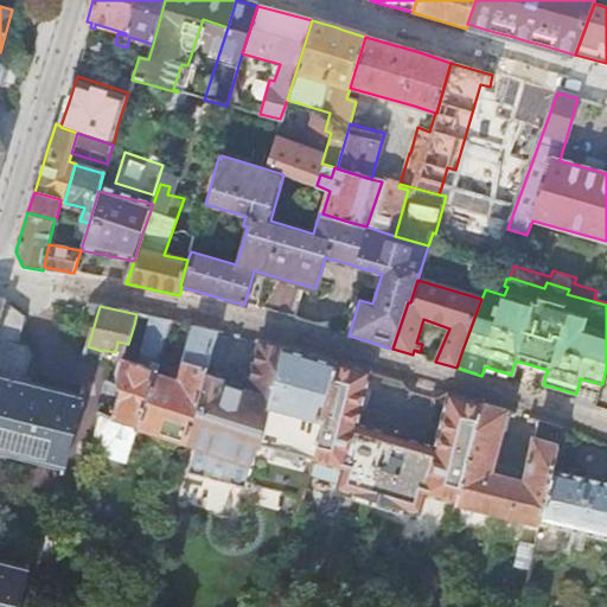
[(123,426),(171,440),(185,445),(205,375),(215,342),(217,332),(195,326),(193,326),(178,381),(157,375),(172,321),(157,318),(149,317),(141,351),(142,351),(140,364),(123,360),(115,387),(122,389),(112,422),(123,426)]
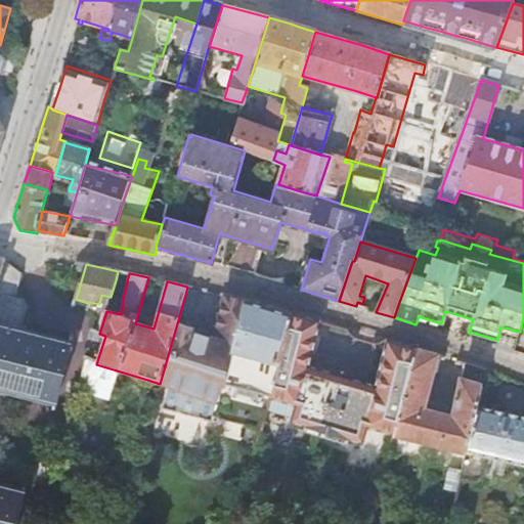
[(159,408),(210,424),(211,419),(213,420),(245,301),(224,296),(212,338),(190,332),(191,328),(177,323),(160,384),(166,386),(159,408)]
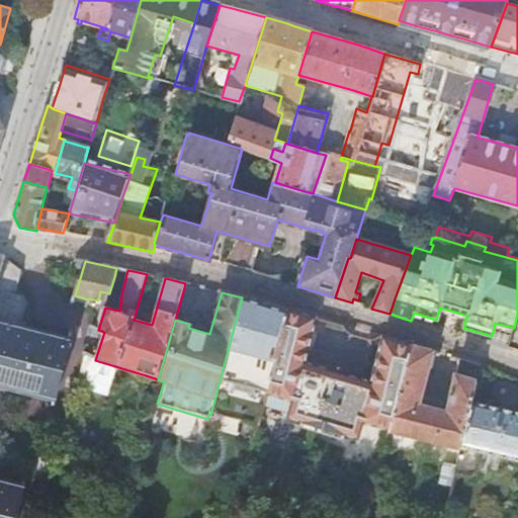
[(266,305),(242,297),(210,415),(258,428),(264,408),(288,312),(266,305)]
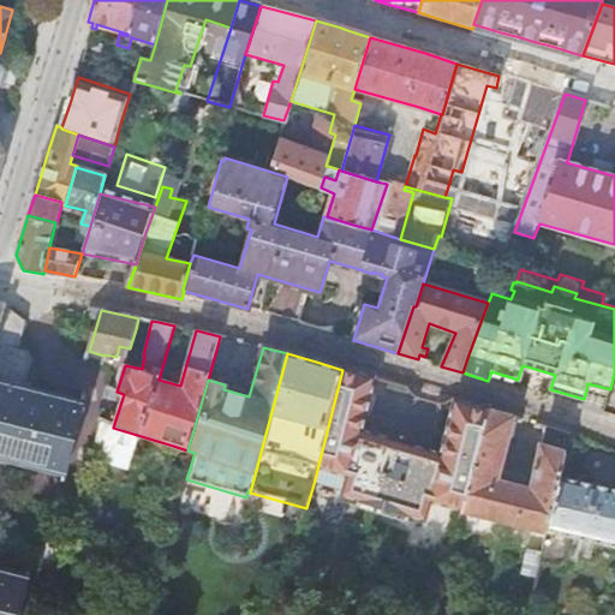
[(523,365),(520,371),(553,381),(555,375),(523,365)]
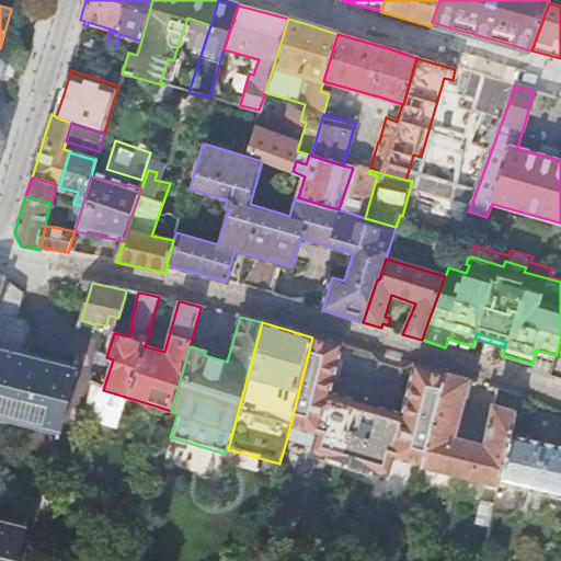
[(286,442),(312,449),(311,450),(389,473),(393,456),(421,464),(443,376),(415,367),(402,414),(371,405),(373,401),(356,397),(355,401),(327,393),(330,380),(334,381),(341,361),(335,359),(339,345),(312,338),(286,442)]
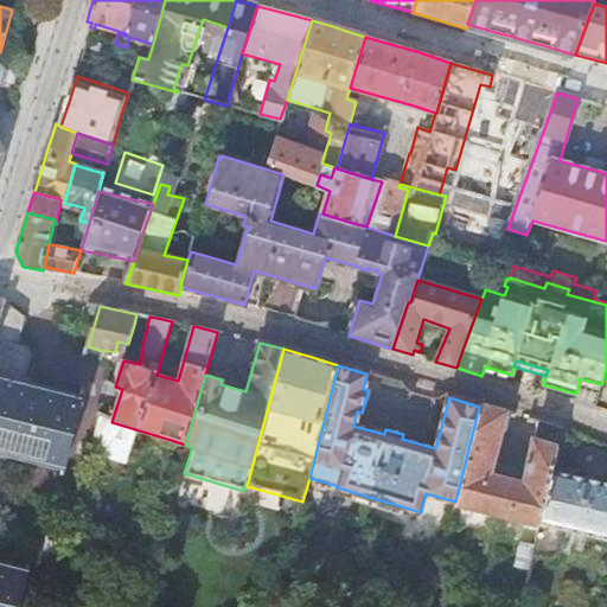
[(0,419),(0,420),(0,448),(6,451),(65,466),(84,395),(81,394),(80,400),(0,378),(0,384),(6,387),(4,394),(7,395),(4,406),(0,403),(0,419)]
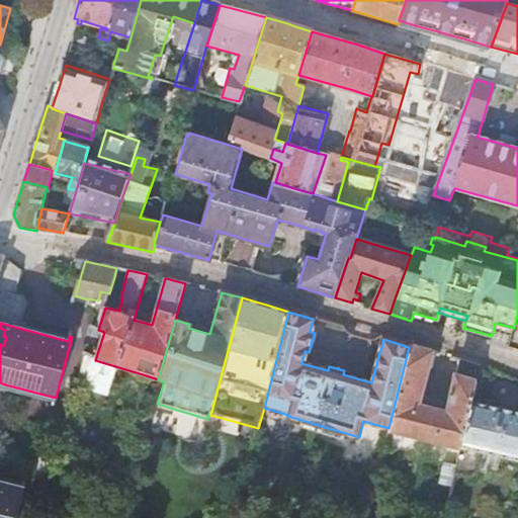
[(513,335),(514,328),(495,323),(494,329),(513,335)]
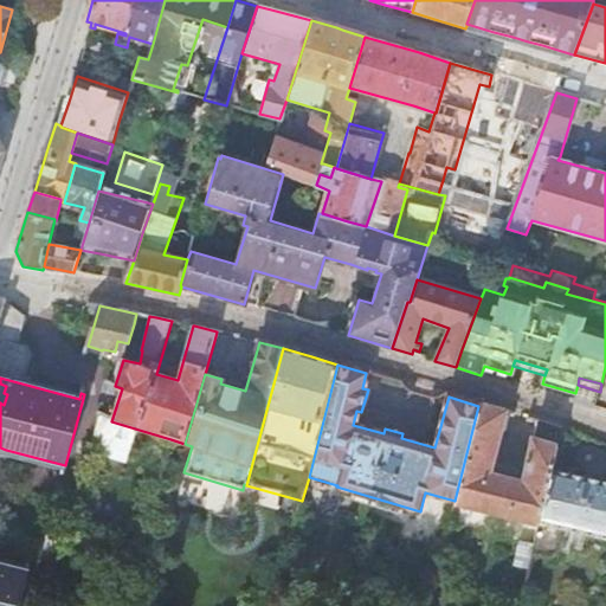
[(503,413),(478,406),(455,501),(539,522),(550,470),(560,429),(537,423),(527,471),(491,462),(503,413)]
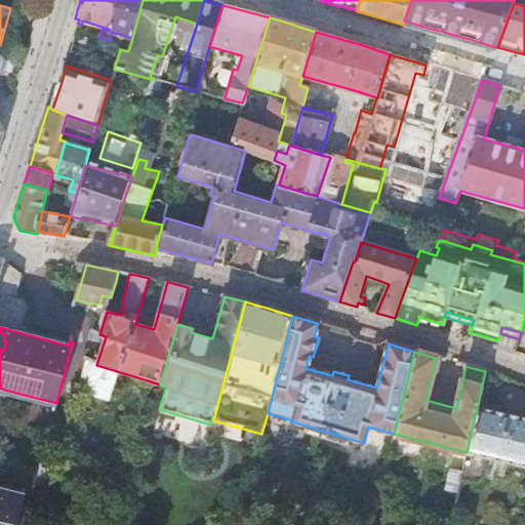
[(524,417),(477,407),(467,452),(468,452),(461,479),(475,482),(482,478),(487,456),(524,466),(524,417)]
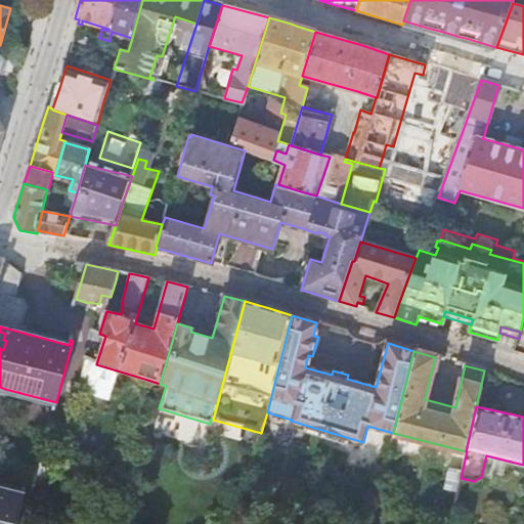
[(363,442),(291,421),(289,428),(361,448),(363,442)]
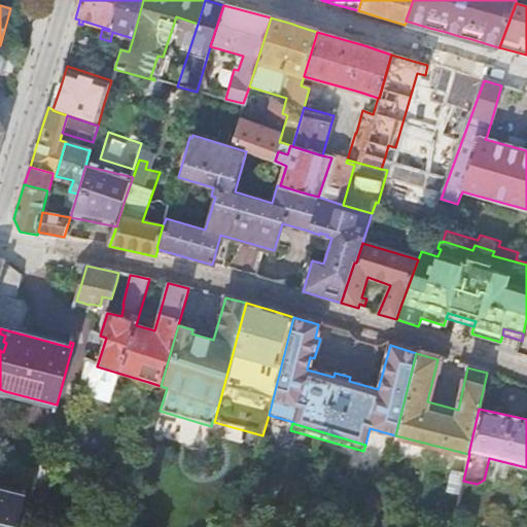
[(0,526),(16,526),(26,496),(0,489),(0,526)]
